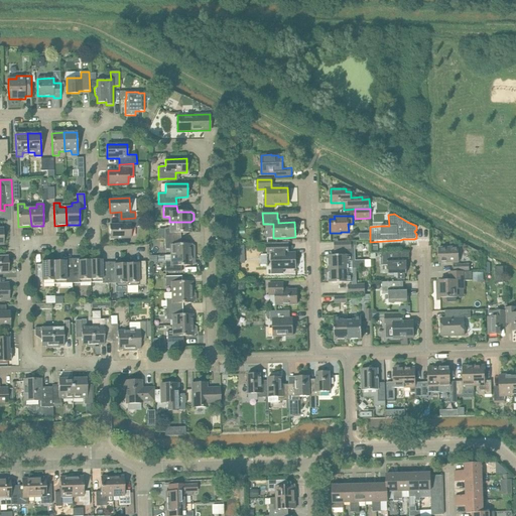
[(139,218),(135,218),(121,219),(122,224),(110,225),(111,239),(131,238),(130,227),(139,227),(139,218)]
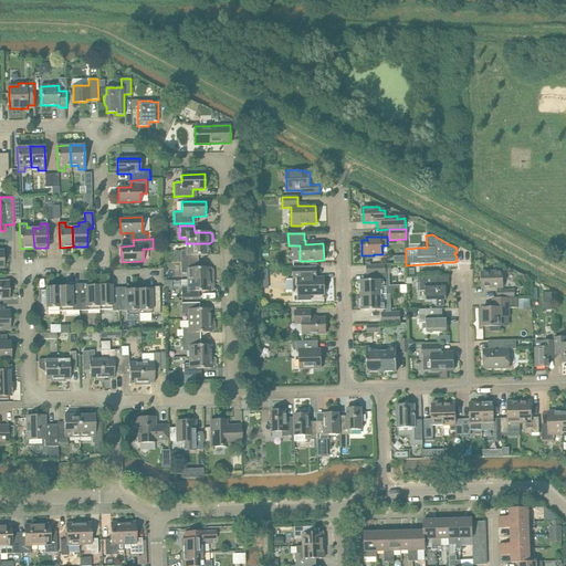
[(209,243),(186,243),(186,250),(180,250),(180,262),(195,261),(195,255),(210,255),(209,243)]
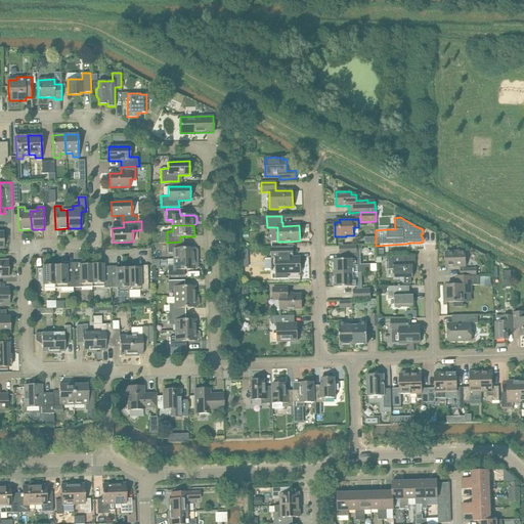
[(180,249),(180,242),(167,243),(167,253),(172,253),(173,259),(198,258),(198,250),(194,249),(194,248),(180,249)]
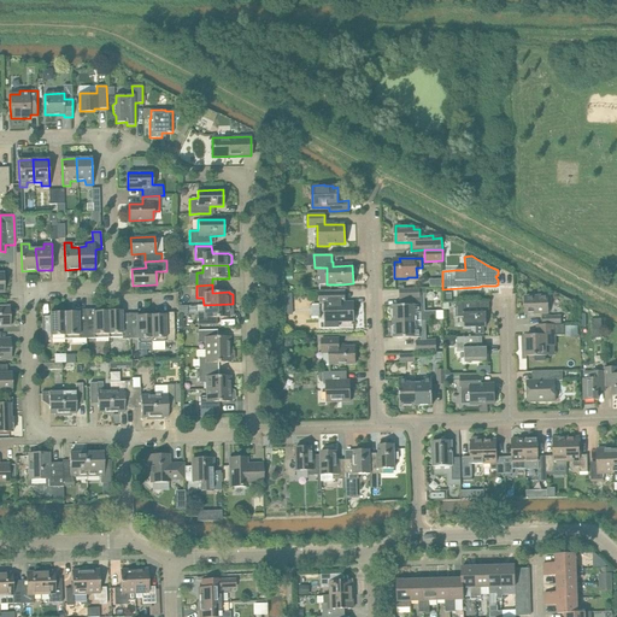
[(341,291),(329,292),(321,292),(321,304),(324,304),(325,327),(339,327),(339,322),(354,321),(354,319),(357,319),(356,312),(353,312),(353,303),(341,303),(341,291)]
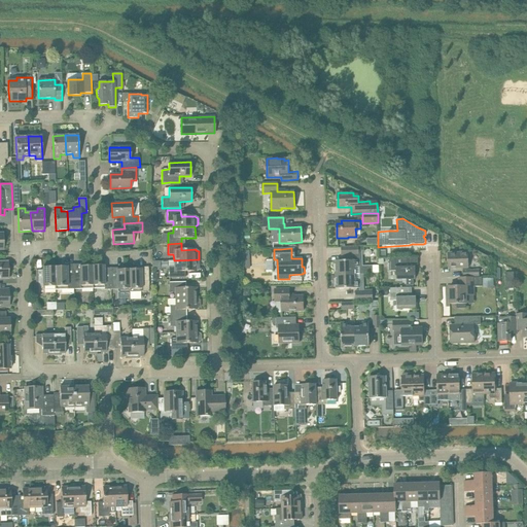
[(468,253),(458,253),(448,253),(448,269),(468,268),(468,253)]
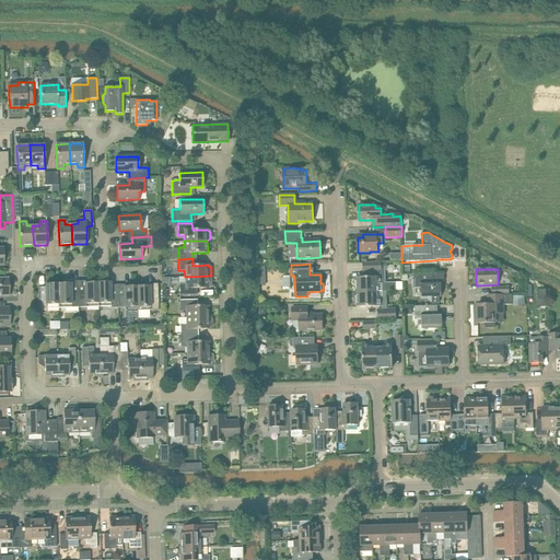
[(422,296),(430,296),(441,296),(441,287),(441,281),(434,281),(433,273),(413,275),(413,288),(422,288),(422,296)]
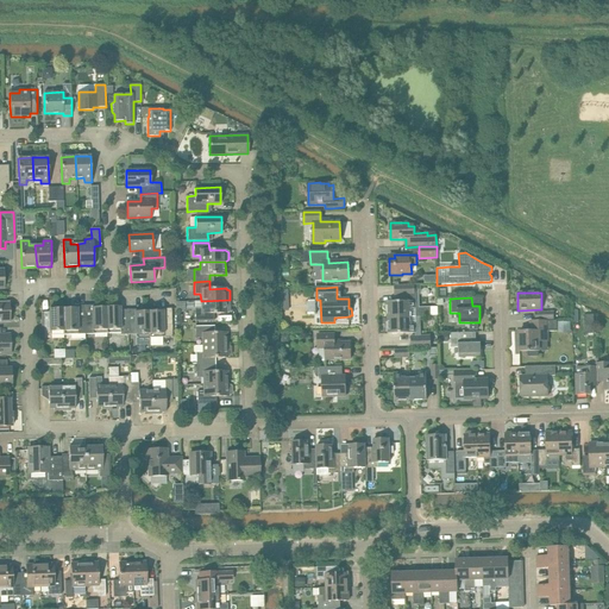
[(230,300),(201,301),(201,308),(194,308),(195,321),(211,320),(211,313),(226,313),(226,312),(230,311),(230,300)]
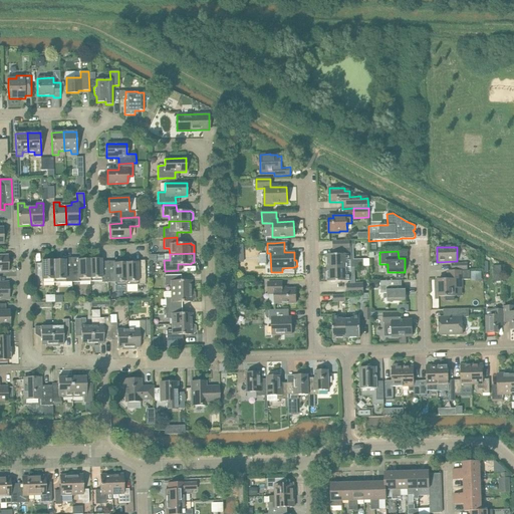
[(327,269),(346,268),(346,261),(350,261),(350,254),(327,255),(327,269)]
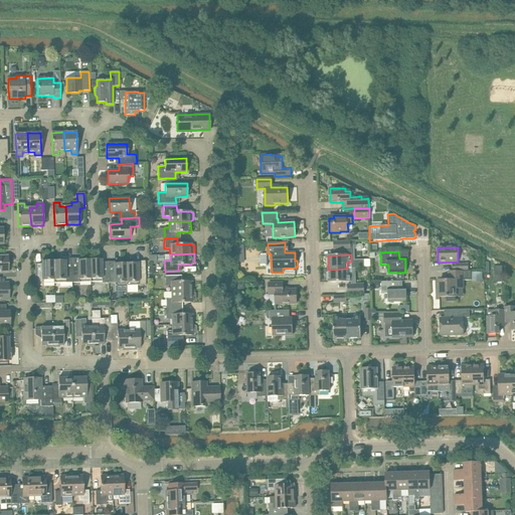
[(71,283),(70,259),(63,259),(63,261),(52,261),(54,283),(71,283)]
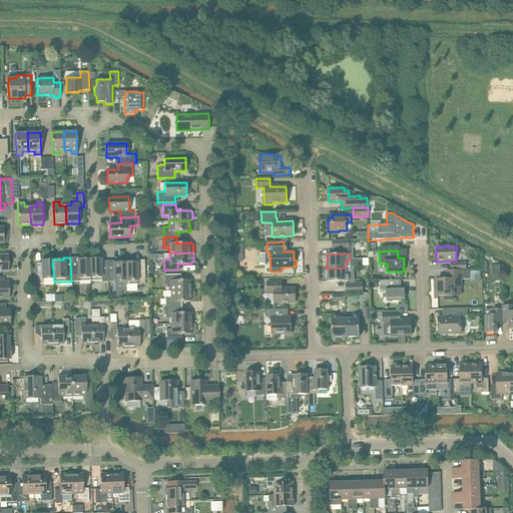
[(80,258),(70,258),(71,282),(89,281),(88,259),(80,260),(80,258)]
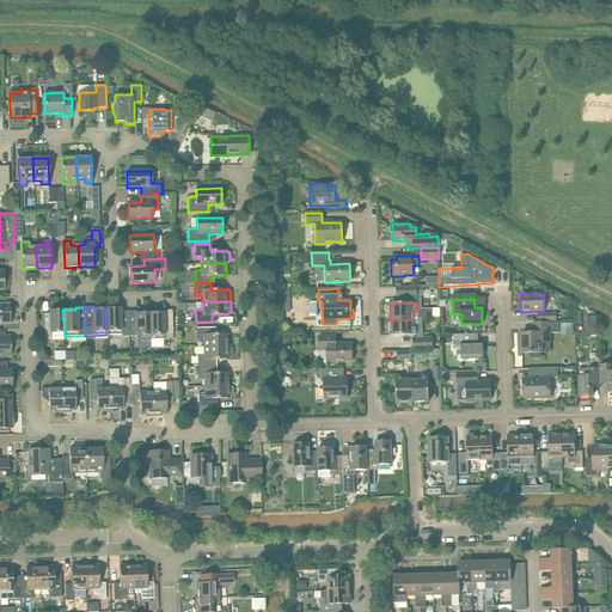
[(128,336),(128,311),(121,312),(121,308),(105,308),(106,335),(121,335),(121,336),(128,336)]
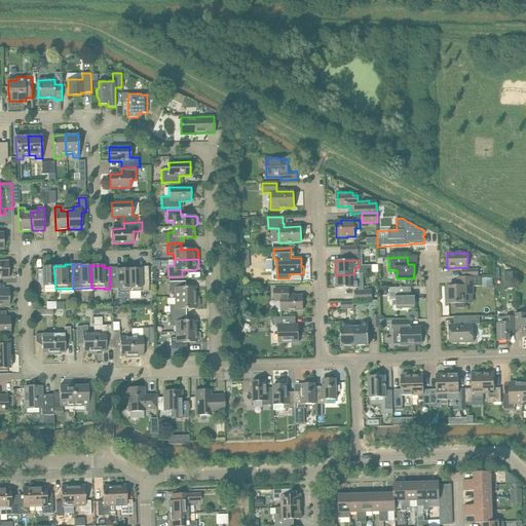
[(55,289),(53,266),(42,267),(42,269),(36,270),(37,292),(44,291),(43,290),(55,289)]
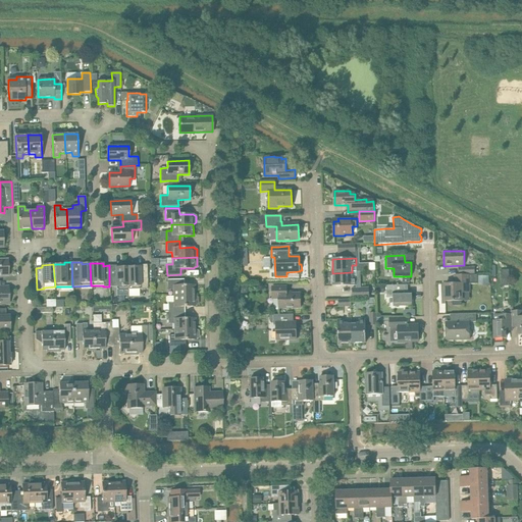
[(127,267),(127,290),(148,289),(147,264),(138,265),(138,267),(127,267)]
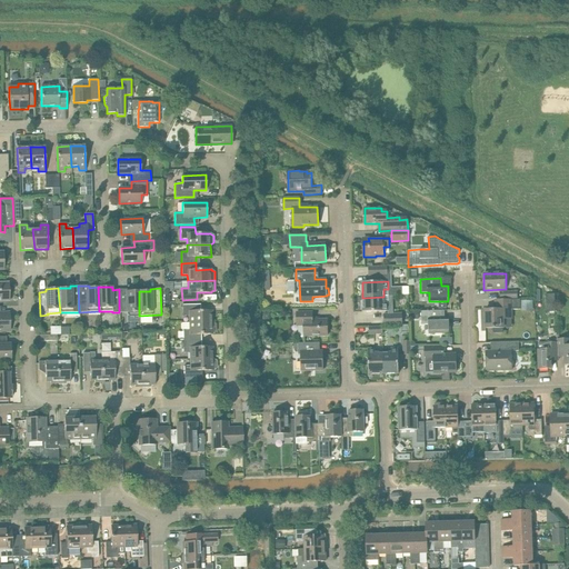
[(129,289),(119,289),(119,312),(127,312),(127,316),(139,316),(139,291),(129,291),(129,289)]
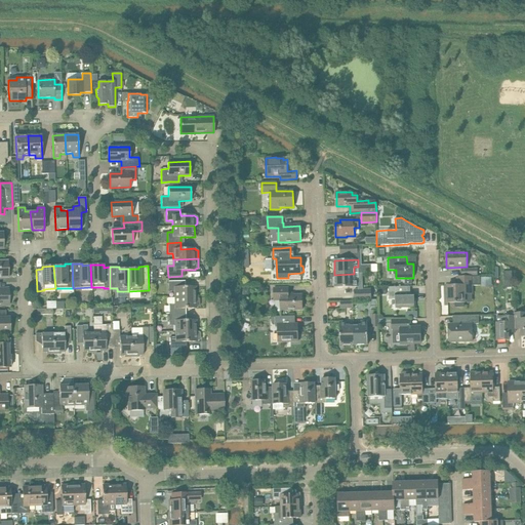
[(512,272),(503,272),(503,280),(512,280),(512,272)]
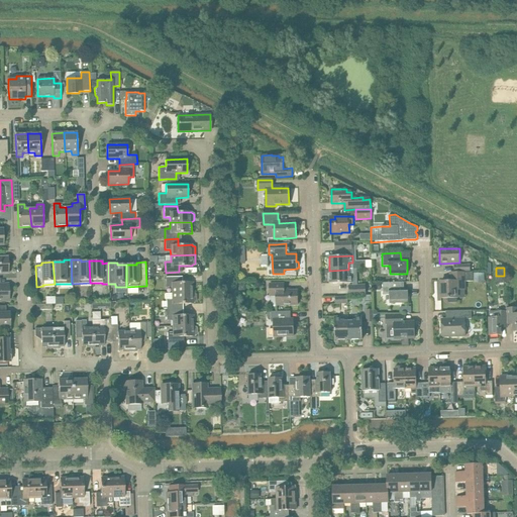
[(348,270),(329,271),(330,284),(353,283),(353,277),(349,277),(348,270)]
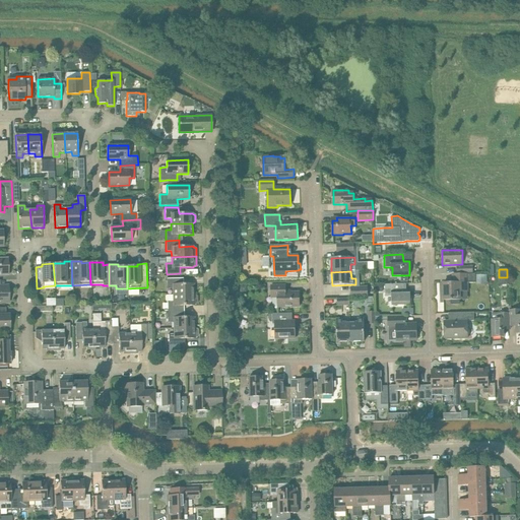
[(476,283),(488,283),(488,273),(476,273),(476,283)]
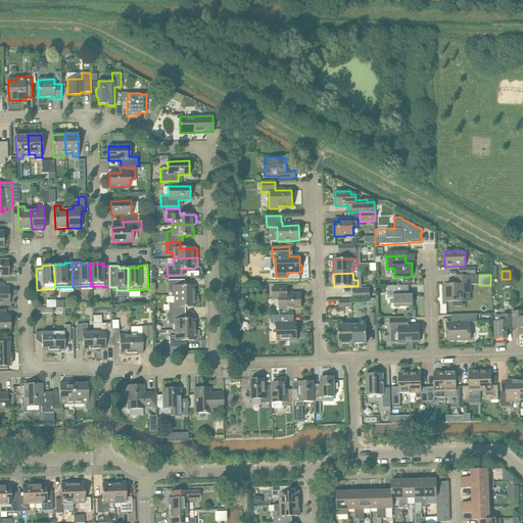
[(454,305),(462,305),(462,300),(463,300),(463,293),(467,293),(466,285),(470,285),(470,276),(456,276),(456,284),(445,285),(446,301),(454,301),(454,305)]
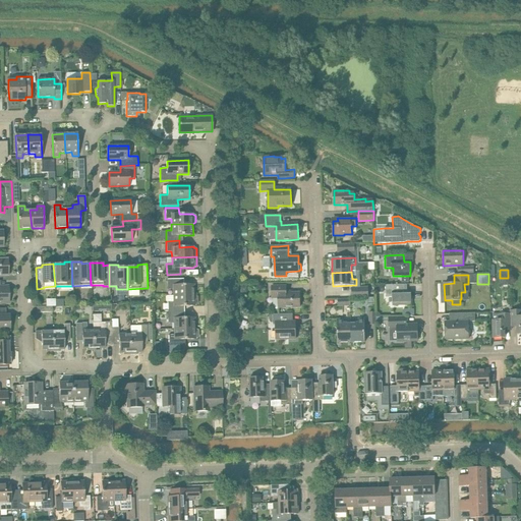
[(173,295),(194,295),(194,285),(180,285),(180,279),(167,279),(167,289),(172,289),(173,295)]
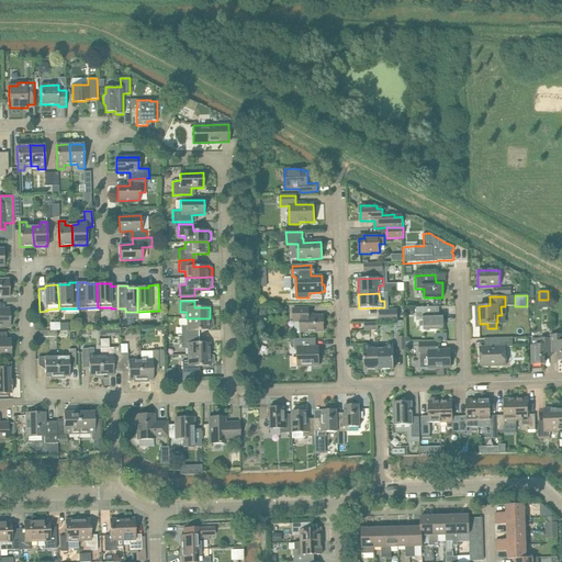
[(424,329),(433,329),(444,329),(444,319),(444,314),(436,314),(436,306),(416,307),(416,321),(424,321),(424,329)]
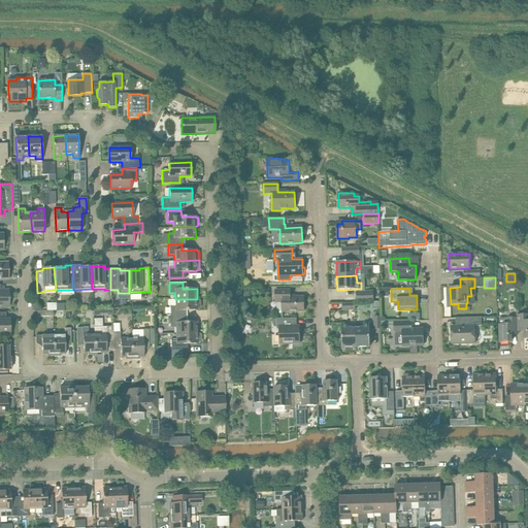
[(0,306),(9,306),(8,290),(0,290),(0,306)]
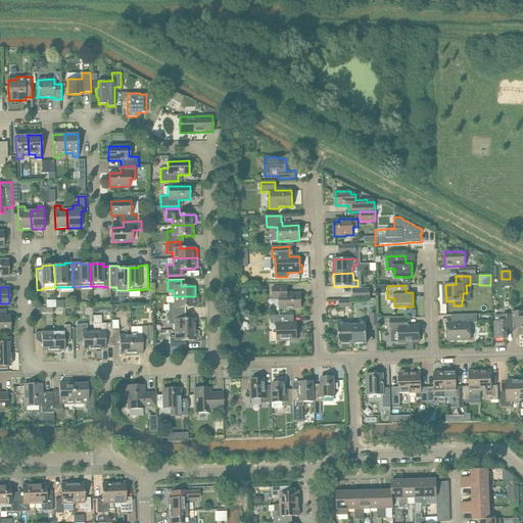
[(280,310),(291,308),(301,308),(300,293),(287,294),(287,287),(273,287),(273,300),(280,299),(280,310)]
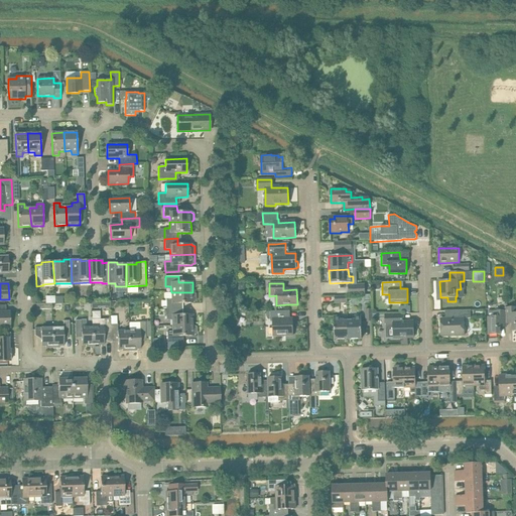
[(349,295),(365,295),(365,284),(349,285),(349,295)]
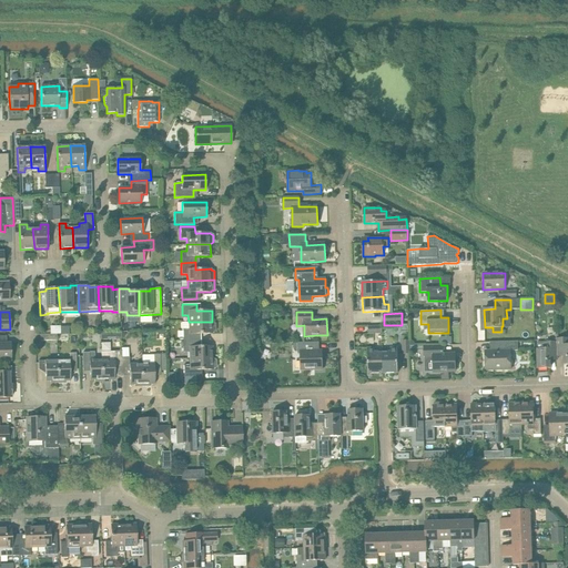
[(212,322),(189,322),(189,328),(182,328),(183,340),(198,341),(198,334),(212,334),(212,333),(215,331),(215,324),(212,322)]
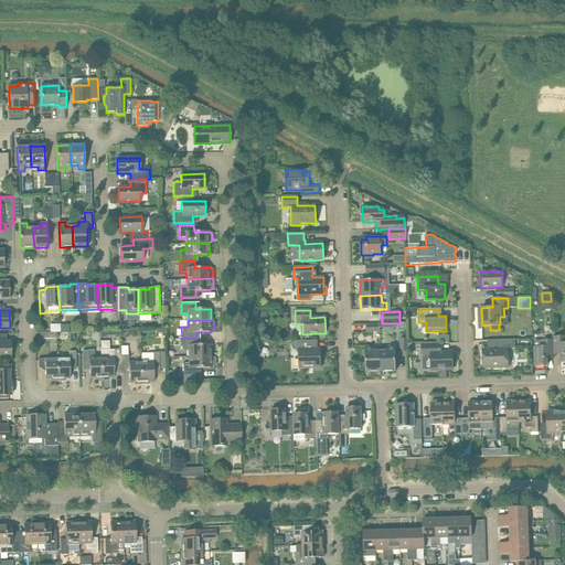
[(554,354),(561,354),(561,362),(564,362),(564,337),(553,338),(553,341),(554,341),(554,354)]
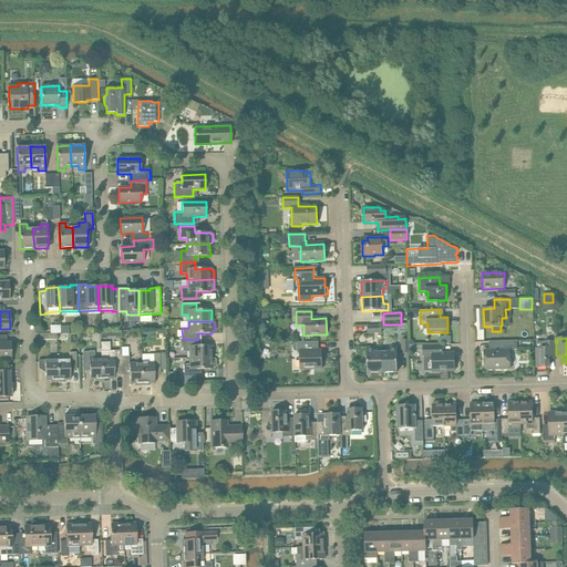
[(197,340),(183,339),(183,351),(189,351),(189,358),(213,358),(213,346),(197,347),(197,340)]
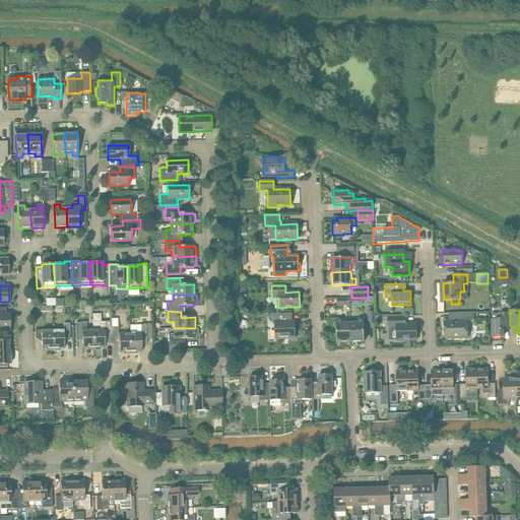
[(275,322),(275,329),(275,339),(295,338),(295,321),(293,321),(293,313),(272,314),(272,321),(272,322),(275,322)]
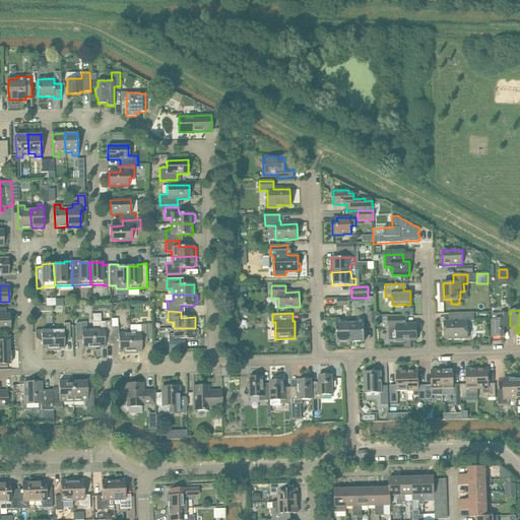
[(474,321),(474,313),(448,313),(449,321),(444,321),(445,339),(467,338),(467,321),(474,321)]
